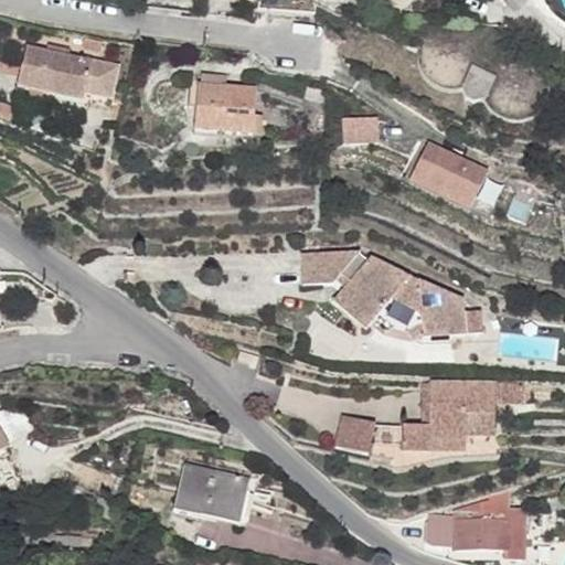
[(486,74),(482,73),(486,57),(482,45),(476,34),(466,28),(461,25),(449,23),(433,29),(426,34),(422,41),(418,49),(417,57),(419,71),(423,77),(429,84),(436,88),(445,91),(452,92),(461,89),(466,102),(473,105),(483,103),(491,115),(502,123),(510,125),(522,124),(528,123),(539,116),(545,108),(547,103),(548,91),(546,78),(545,75),(543,71),(533,62),(525,59),(513,56),(501,60),(490,66),(486,74)]
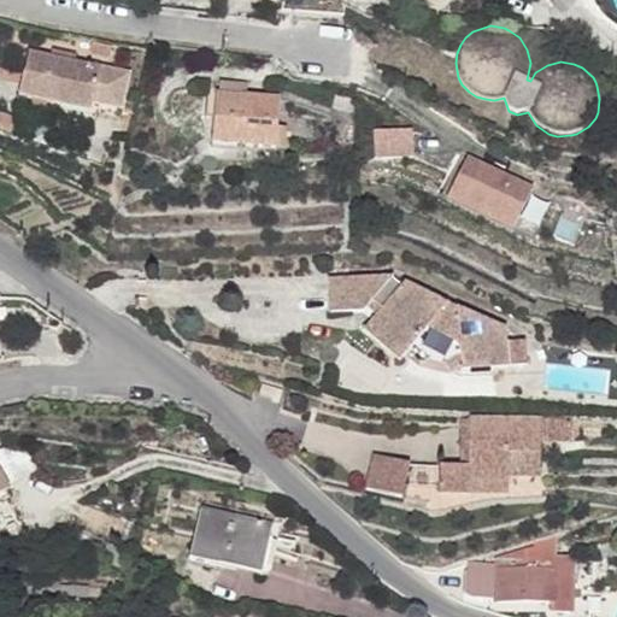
[(111,47),(92,43),(89,56),(110,60),(111,47)]
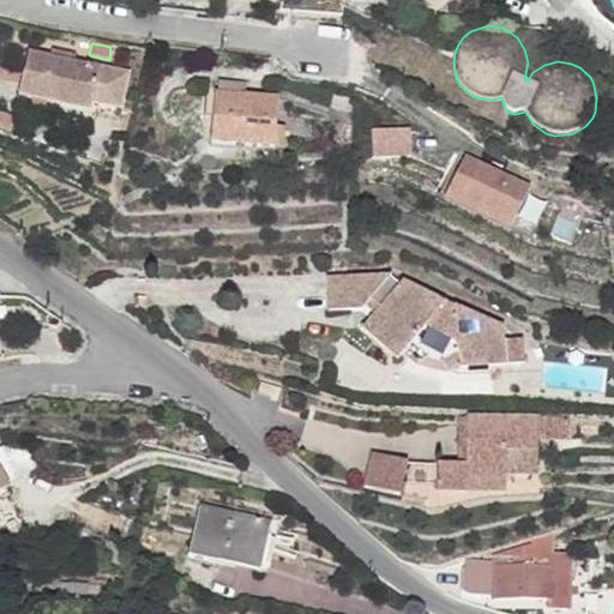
[(128,73),(28,52),(20,85),(18,96),(60,106),(61,100),(91,106),(91,104),(121,110),(128,73)]
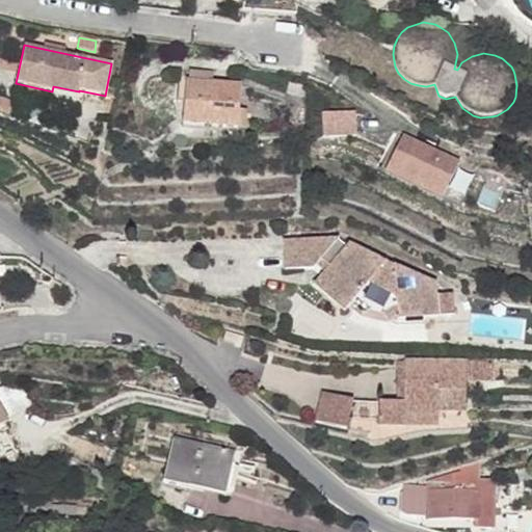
[(21,61),(2,57),(0,65),(0,70),(18,74),(21,61)]
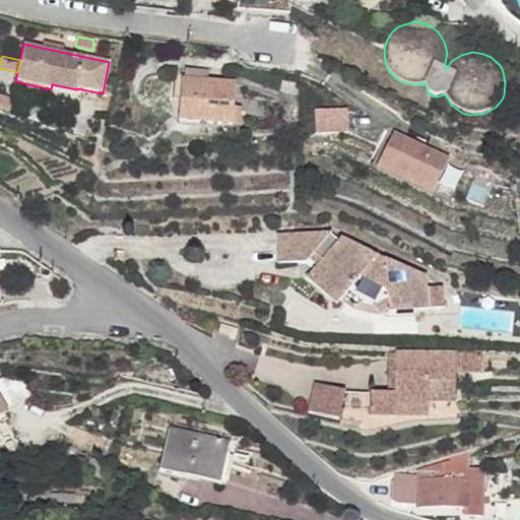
[(208,70),(185,69),(184,80),(207,82),(208,70)]
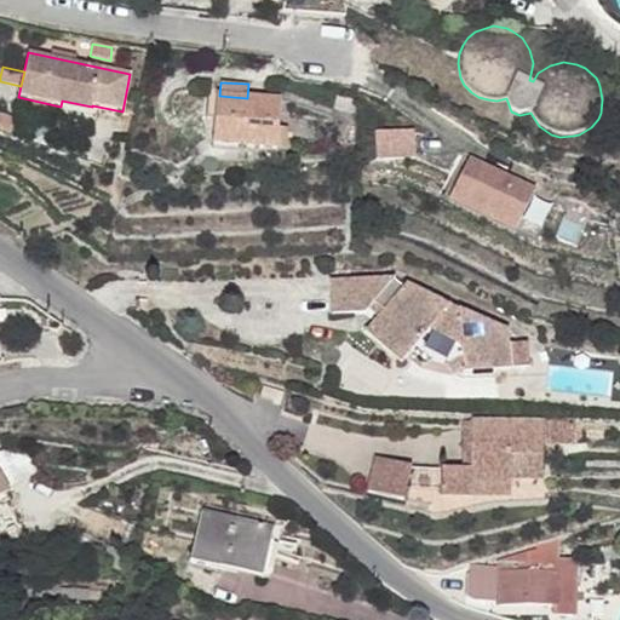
[(394,84),(390,91),(401,96),(403,89),(394,84)]
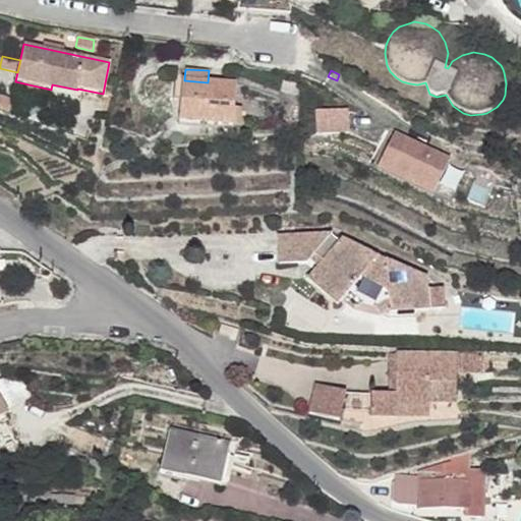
[(184,80),(181,80),(178,120),(232,125),(235,95),(235,84),(208,82),(184,80)]
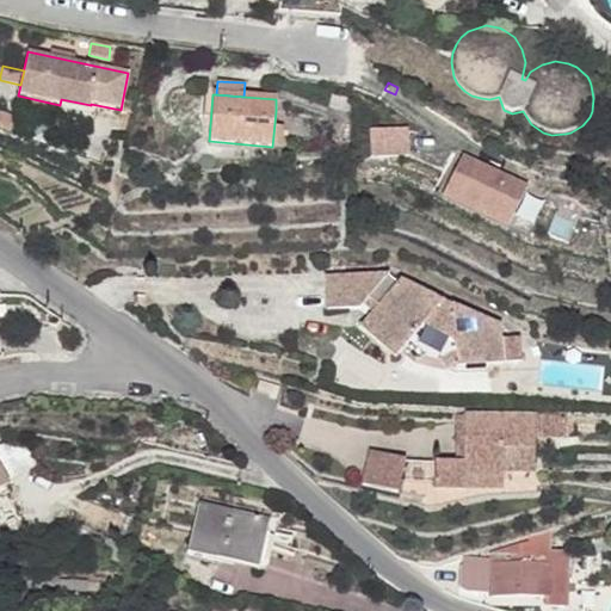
[(351,99),(331,94),(328,106),(333,107),(351,112),(351,99)]
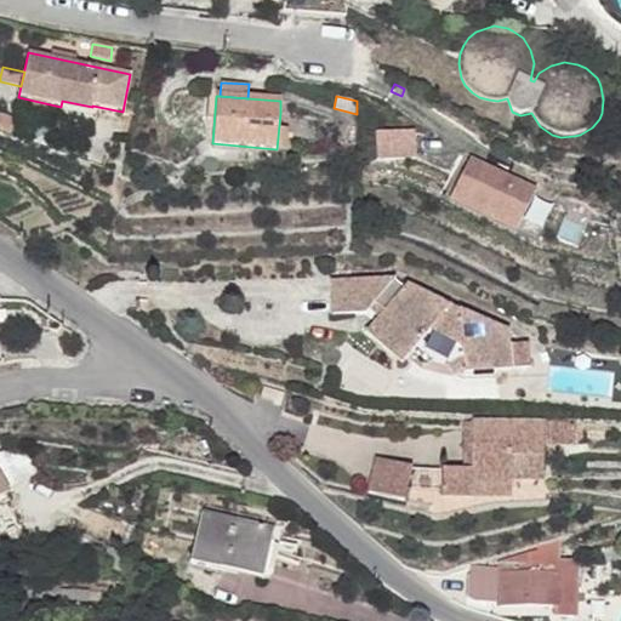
[(92,107),(62,101),(61,107),(91,113),(92,107)]
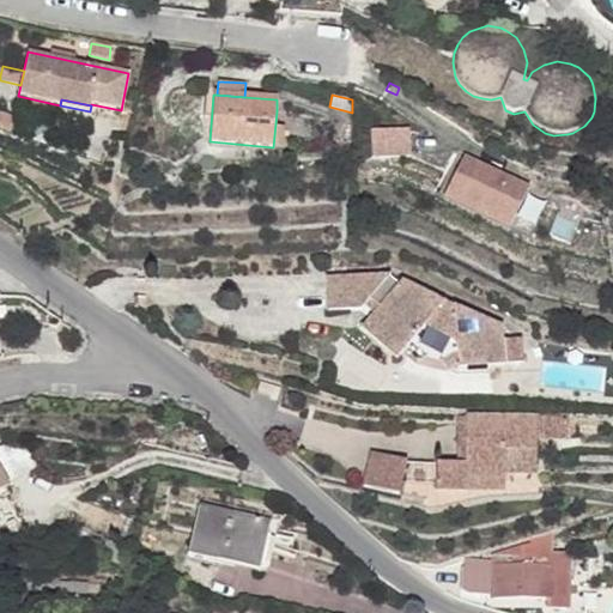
[(352,113),(334,108),(333,141),(341,143),(341,149),(351,149),(352,113)]
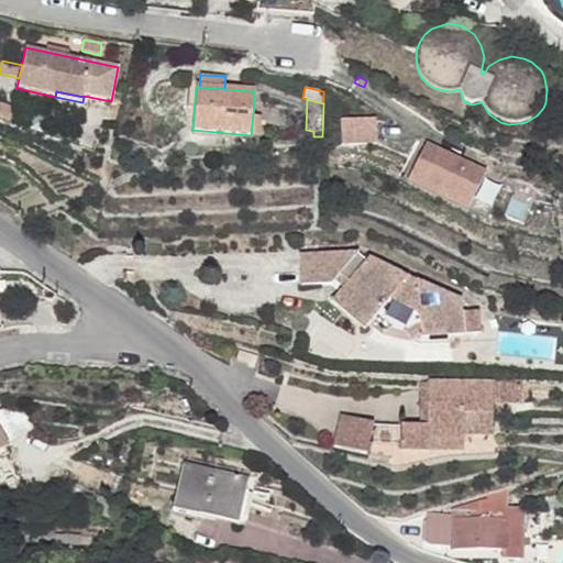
[(340,119),(340,144),(377,144),(378,119),(340,119)]
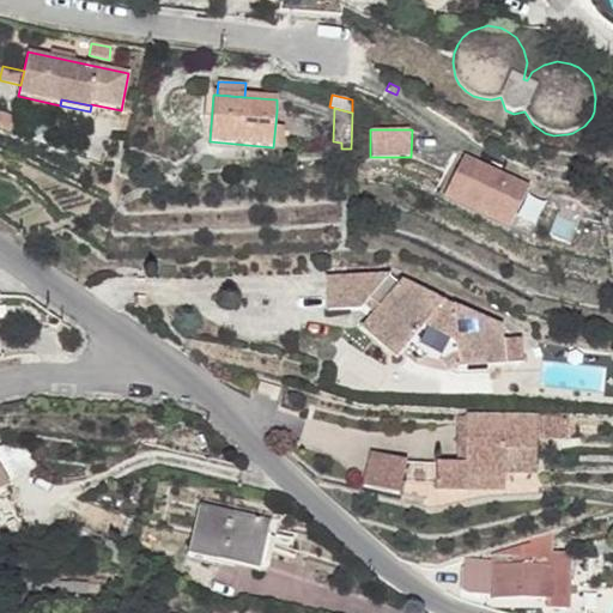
[(511,230),(529,178),(455,153),(438,205),(511,230)]
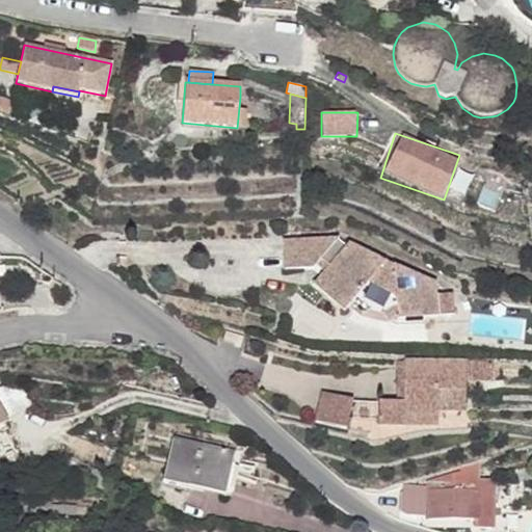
[(387,261),(348,242),(346,244),(338,239),(339,237),(283,239),(284,269),(313,268),(316,265),(321,259),(328,265),(323,272),(313,284),(344,312),(370,281),(378,271),(395,281),(396,295),(397,315),(398,315),(399,318),(454,313),(453,293),(436,294),(435,282),(387,261)]
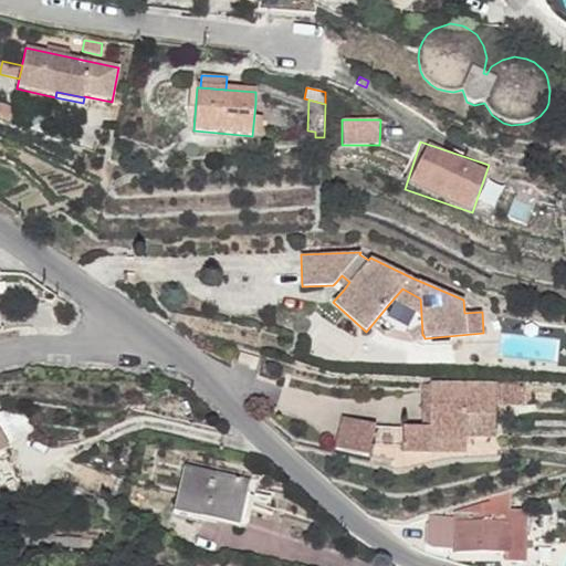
[(349,282),(342,275),(336,282),(344,290),(349,282)]
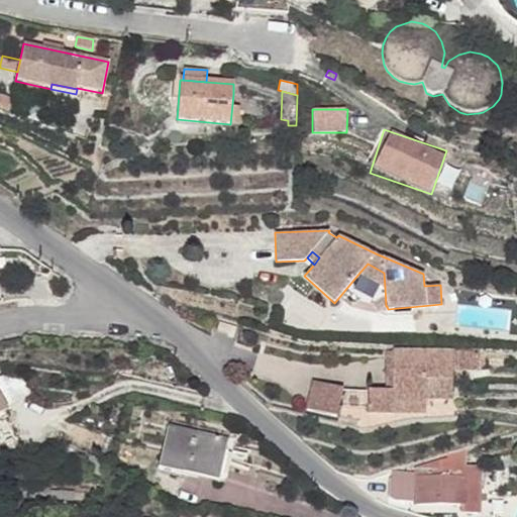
[(384,273),(368,264),(359,273),(385,287),(384,273)]
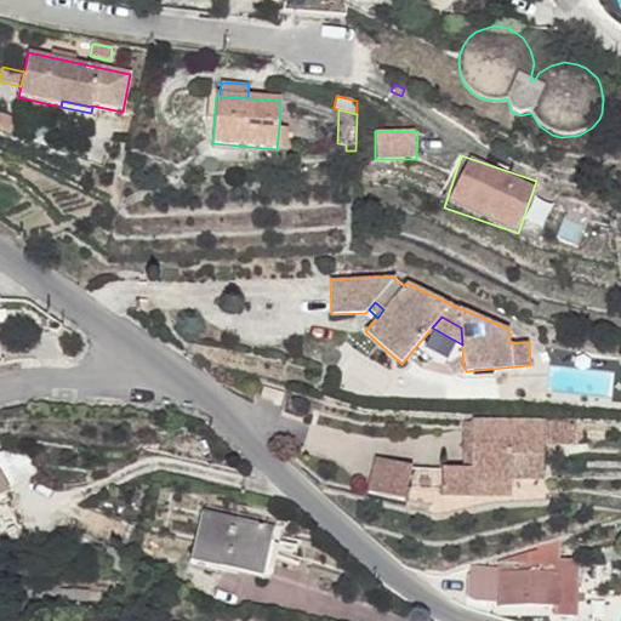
[(285,392),(263,386),(260,397),(280,404),(285,392)]
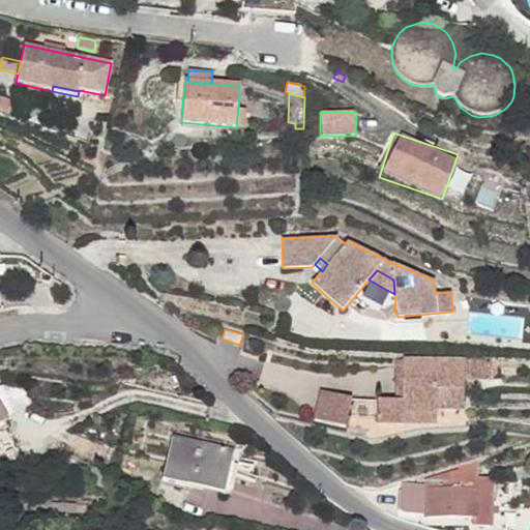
[(465,359),(395,358),(395,381),(403,381),(402,400),(395,400),(377,400),(376,424),(402,424),(402,417),(436,417),(436,409),(463,409),(465,359)]
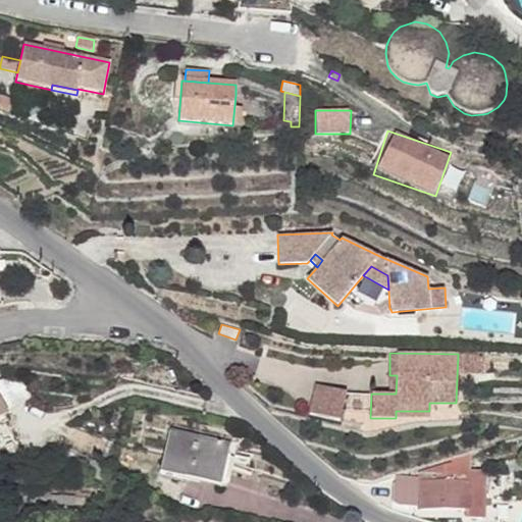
[(484,355),(458,354),(457,374),(484,374),(484,355)]
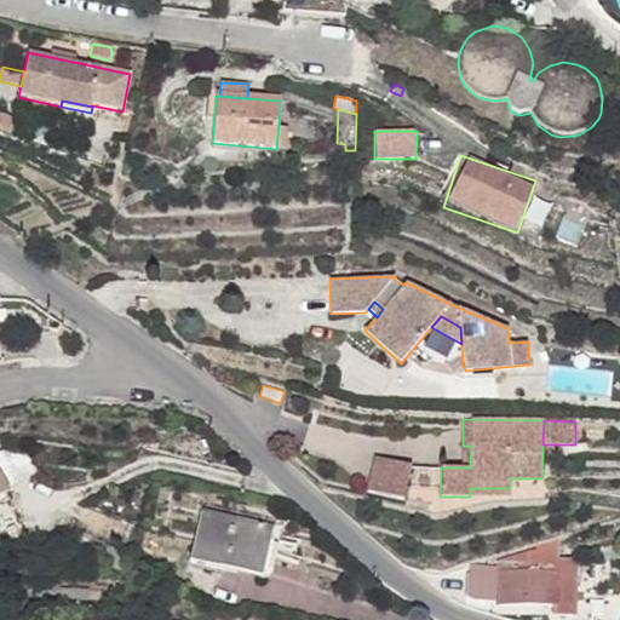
[(411,466),(374,458),(366,493),(403,501),(411,466)]
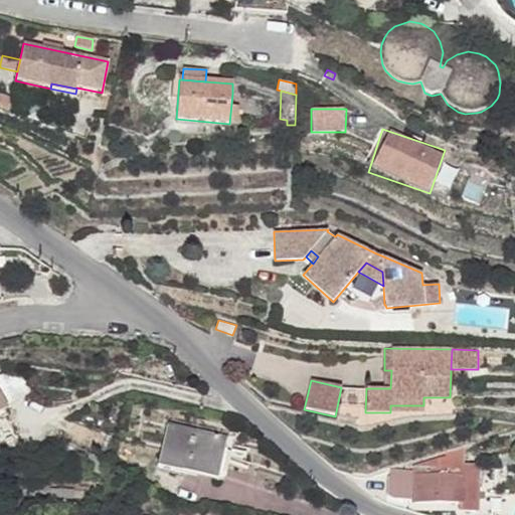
[(423,405),(390,405),(390,412),(423,413),(423,405)]
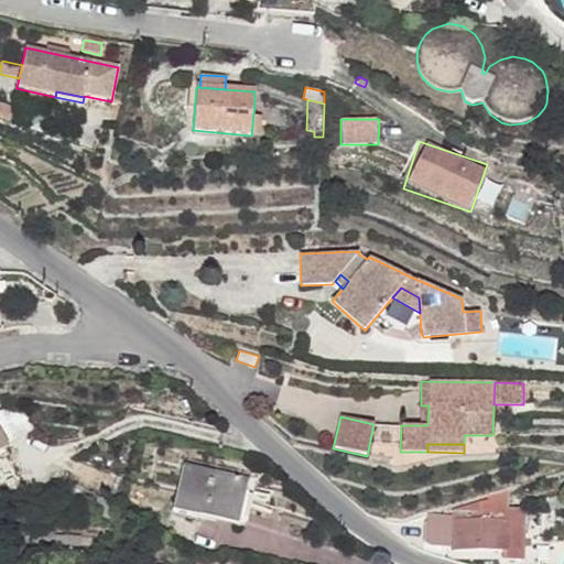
[(249,480),(183,465),(172,511),(193,517),(195,508),(241,519),(249,480)]
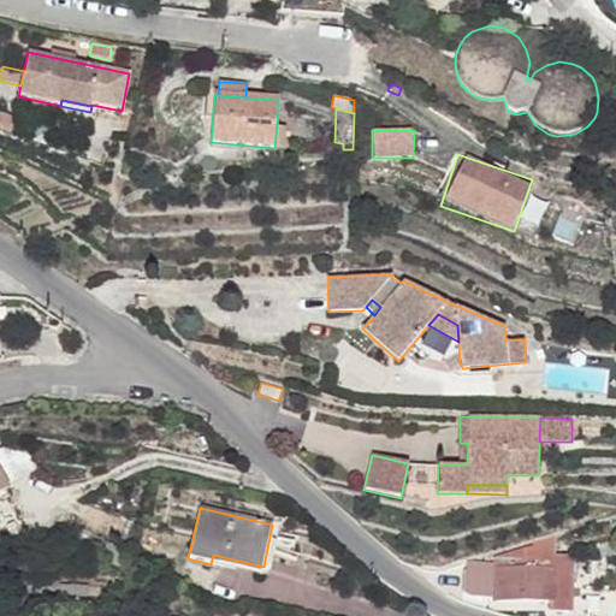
[(555,555),(555,537),(493,556),(493,569),(463,569),(462,597),(493,598),(493,602),(555,602),(555,567),(555,555)]
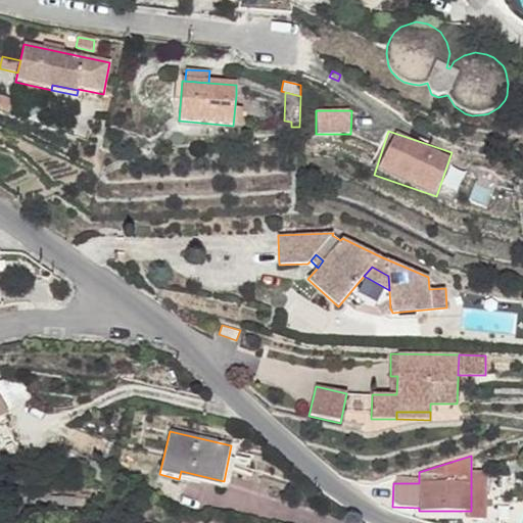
[(486,469),(481,458),(476,459),(474,462),(473,471),(485,471),(486,469)]
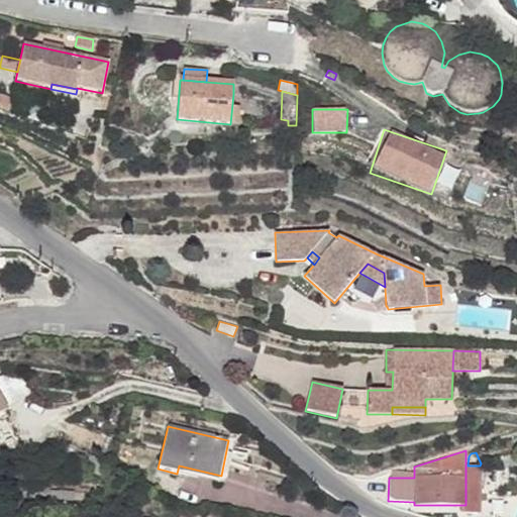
[(221,476),(179,466),(177,474),(219,483),(221,476)]
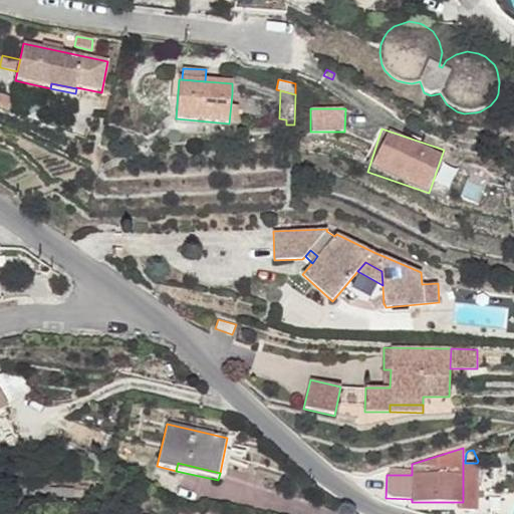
[(475,511),(477,463),(465,463),(463,463),(463,473),(463,502),(463,511),(475,511)]
